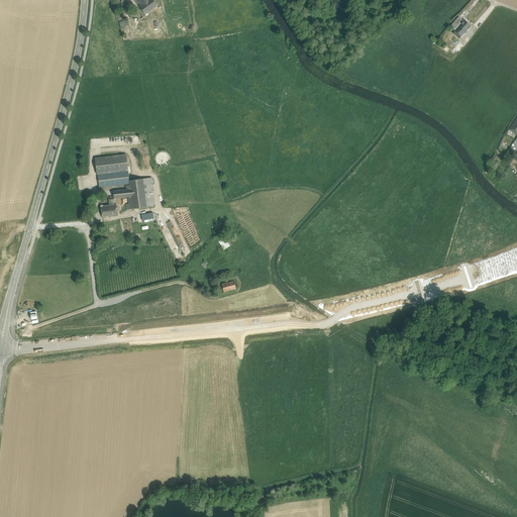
[(140,0),(136,3),(145,15),(158,7),(152,0),(140,0)]
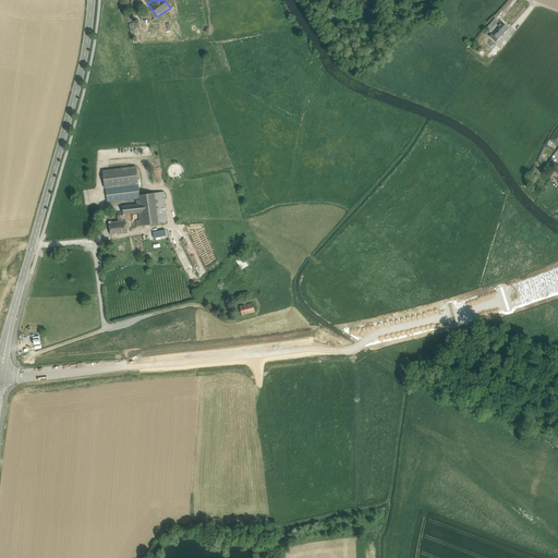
[(434,11),(437,13),(444,2),(441,0),(434,11)]
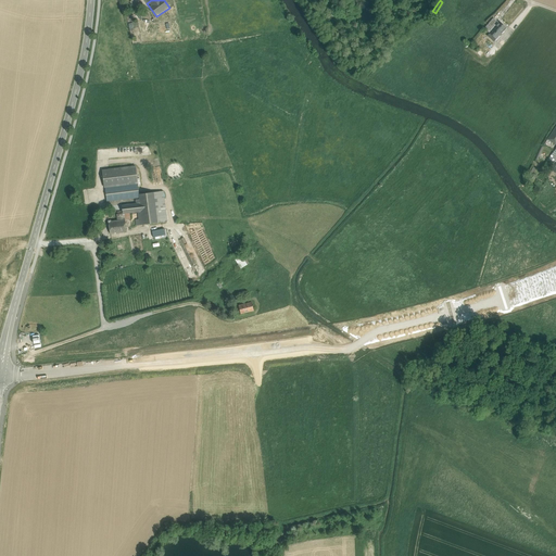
[(498,24),(493,19),(489,24),(494,28),(498,24)]
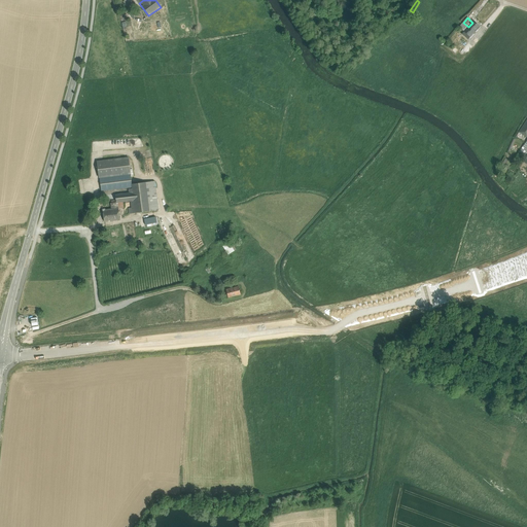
[(464,32),(462,34),(467,40),(475,32),(479,28),(473,22),(472,23),(468,27),(464,32)]
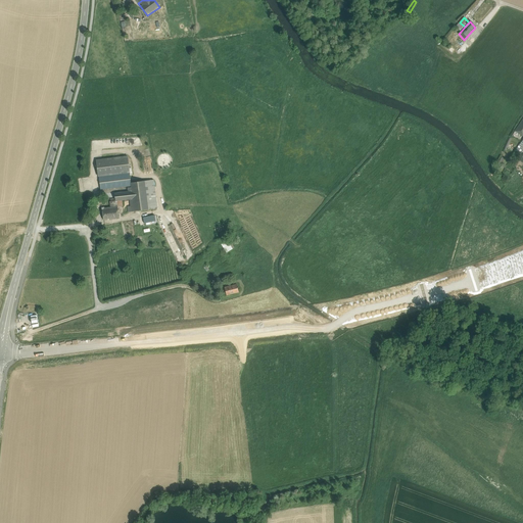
[(465,27),(460,22),(456,27),(461,32),(465,27)]
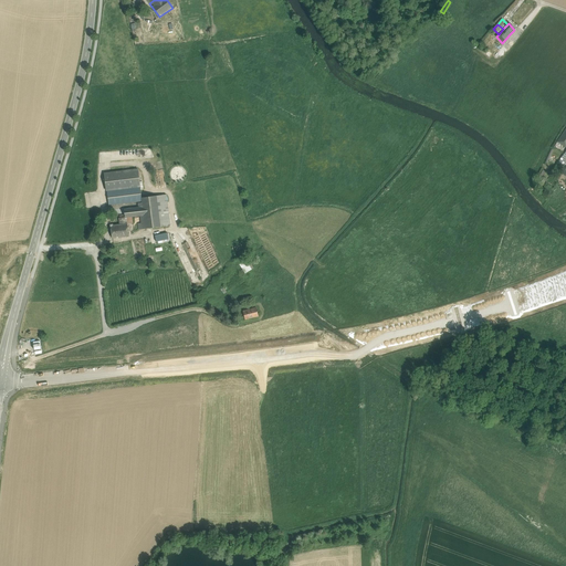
[(186,177),(186,174),(186,171),(184,168),(181,167),(178,167),(175,167),(173,169),(171,171),(170,175),(171,177),(173,180),(175,181),(178,182),(181,181),(184,179),(186,177)]
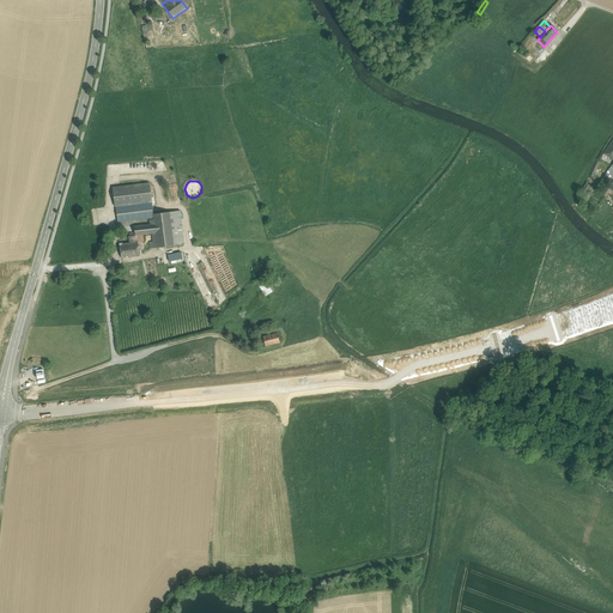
[(150,183),(113,188),(115,206),(116,206),(152,202),(150,183)]
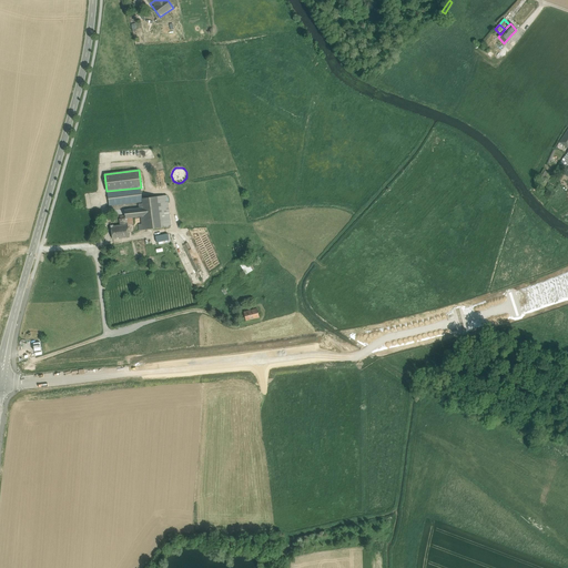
[(141,188),(108,191),(109,206),(142,202),(142,199),(141,188)]
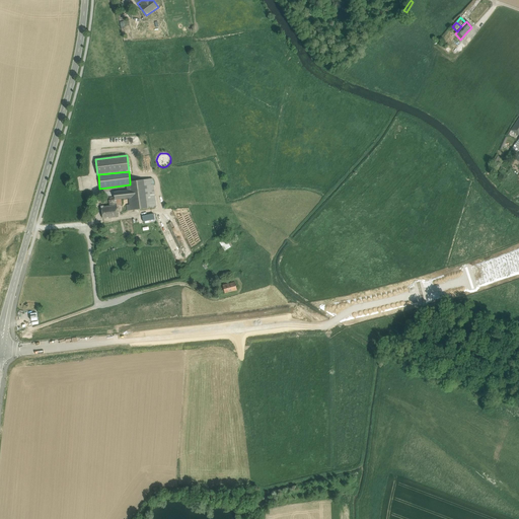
[(143,179),(130,181),(130,184),(131,186),(131,190),(132,198),(134,210),(147,208),(143,179)]
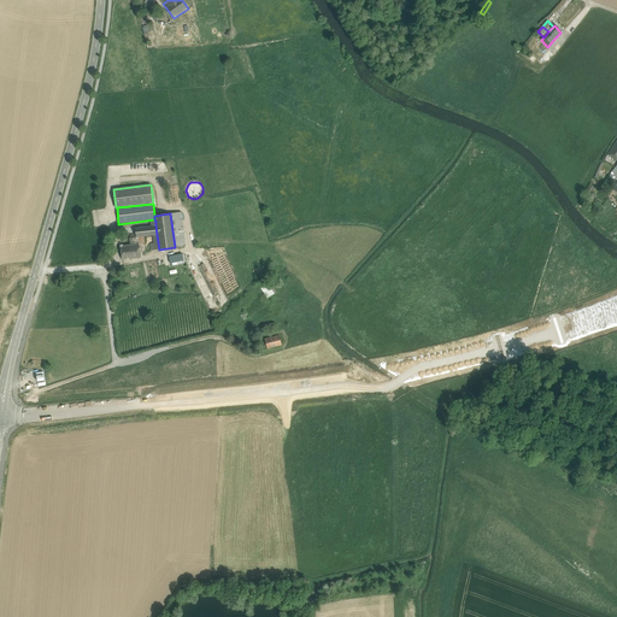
[(182,221),(175,222),(174,213),(170,213),(175,247),(186,246),(182,221)]
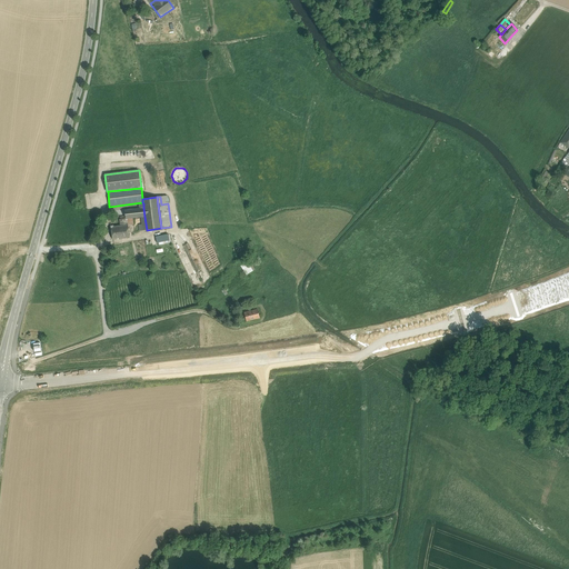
[(139,209),(125,210),(126,216),(126,219),(127,219),(141,217),(145,217),(143,208),(139,209)]
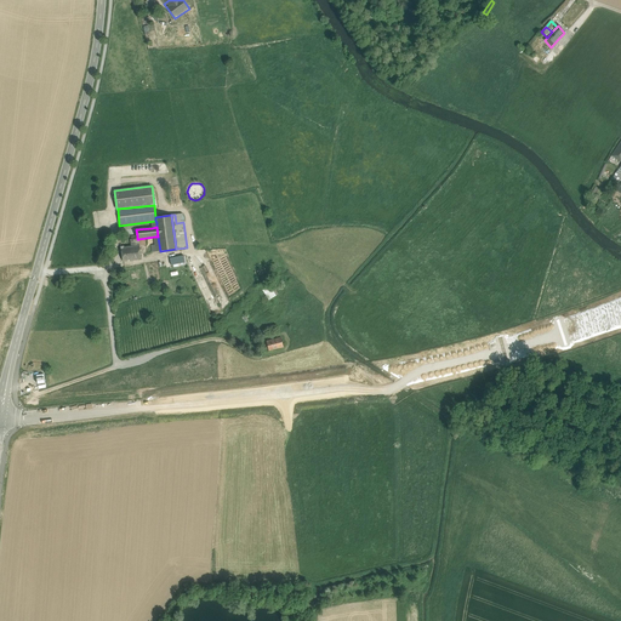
[(137,239),(131,239),(130,239),(131,246),(121,248),(123,261),(141,258),(138,239),(137,239)]
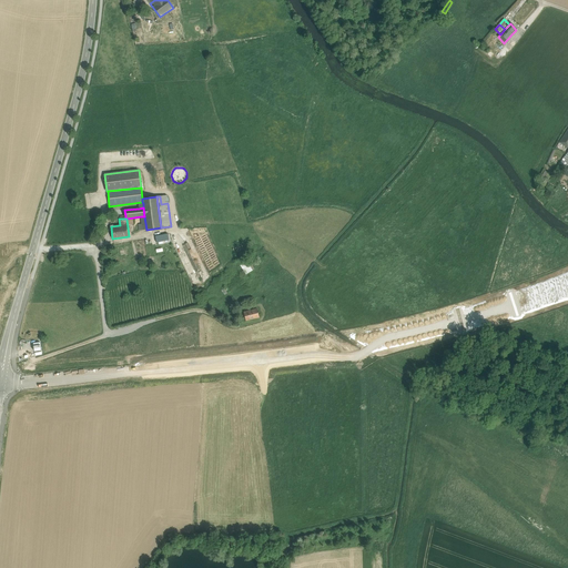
[(247,261),(240,266),(245,275),(254,270),(247,261)]
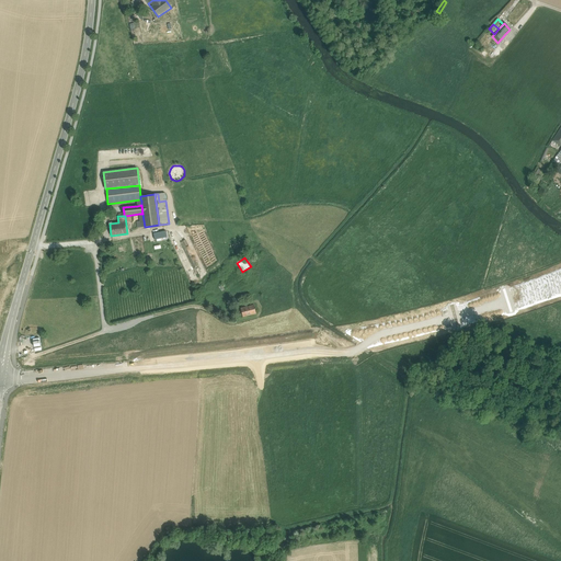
[(249,307),(241,308),(243,317),(251,316),(249,307)]
